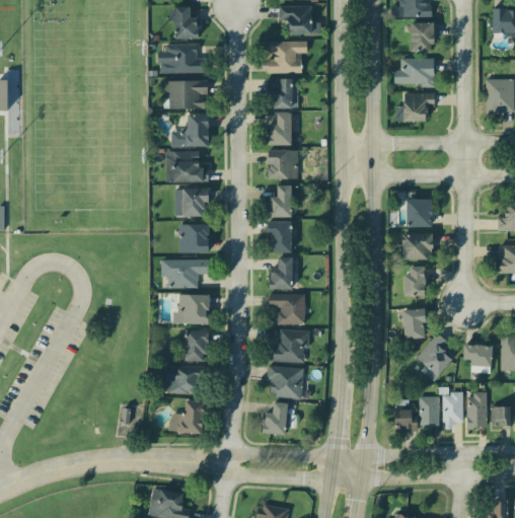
[(401,0),(429,0),(429,15),(401,15),(401,0)]
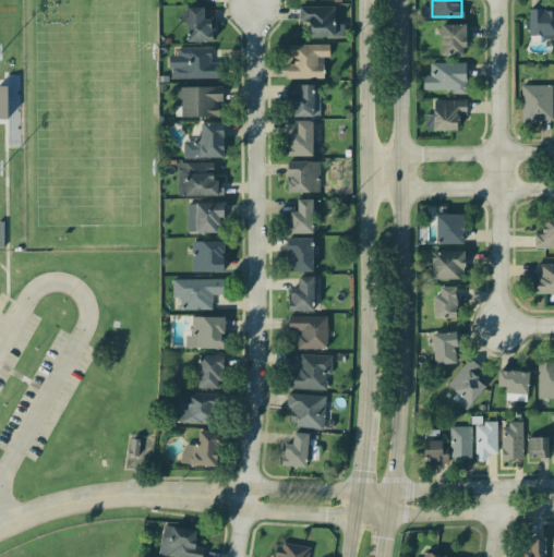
[(302,4),(337,4),(337,38),(303,38),(302,4)]
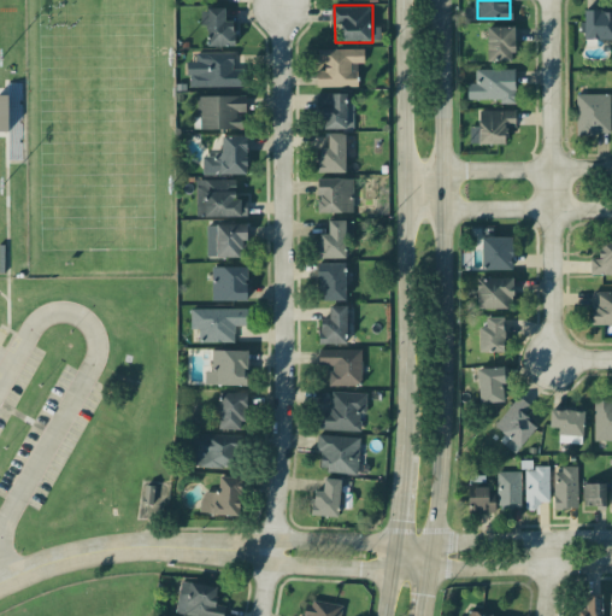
[(205,7),(239,9),(237,47),(205,47),(205,7)]
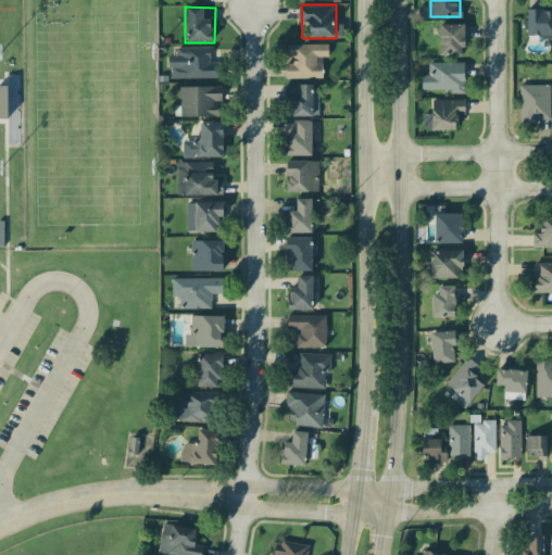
[(528,8),(551,8),(551,39),(527,38),(528,8)]
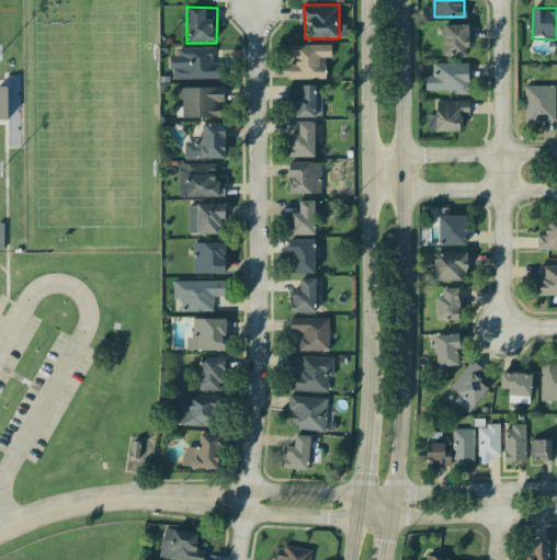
[(440,24),(472,25),(470,57),(439,56),(440,24)]
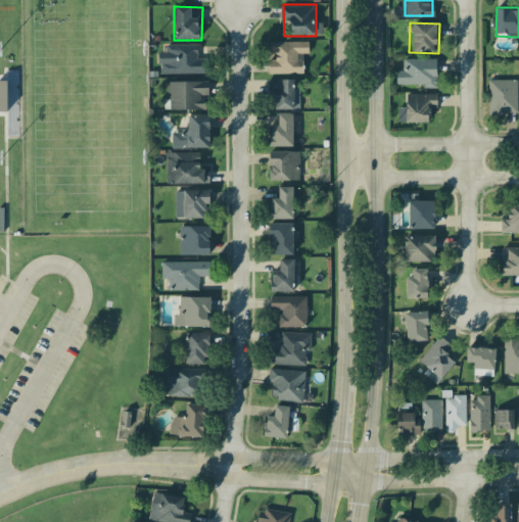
[(268,44),(303,43),(304,74),(269,74),(268,44)]
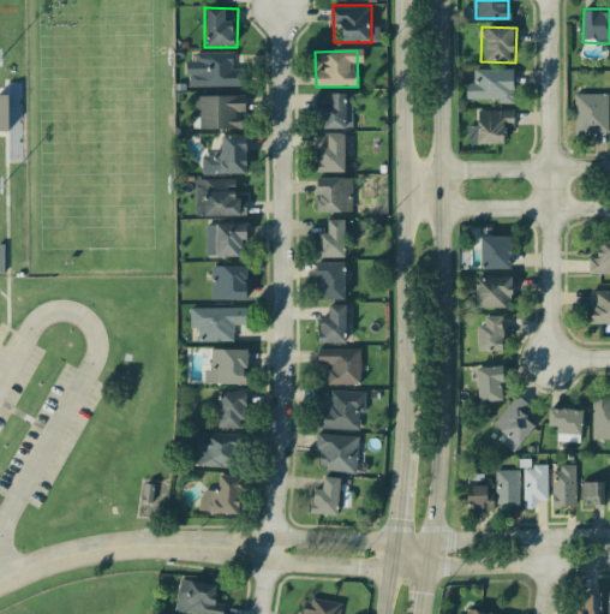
[(199,52),(238,52),(238,85),(199,87),(199,52)]
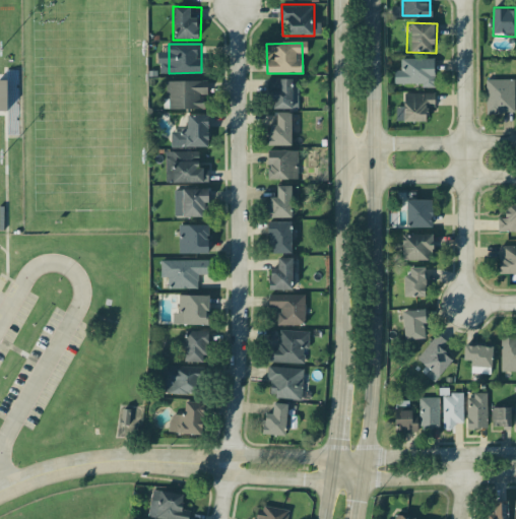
[(398,58),(437,59),(436,85),(397,84),(398,58)]
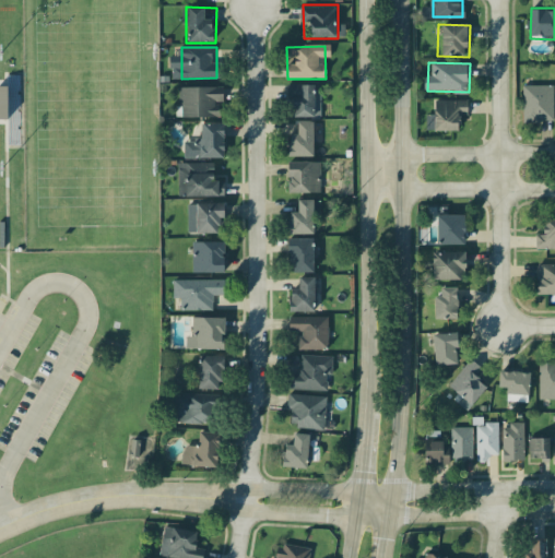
[(291,85),(325,84),(325,116),(291,116),(291,85)]
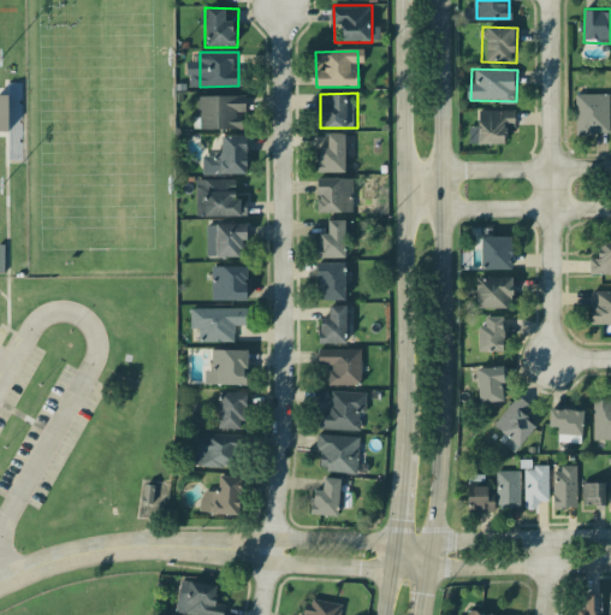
[(200,96),(243,94),(244,129),(201,131),(200,96)]
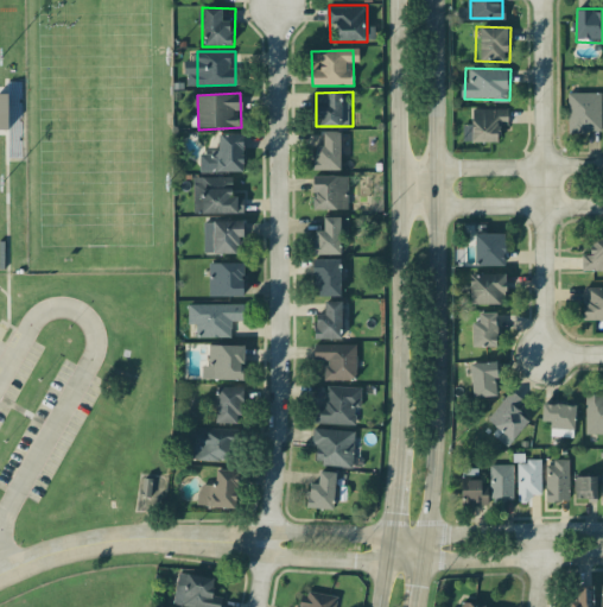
[(567,95),(602,99),(602,117),(601,134),(565,131),(567,95)]
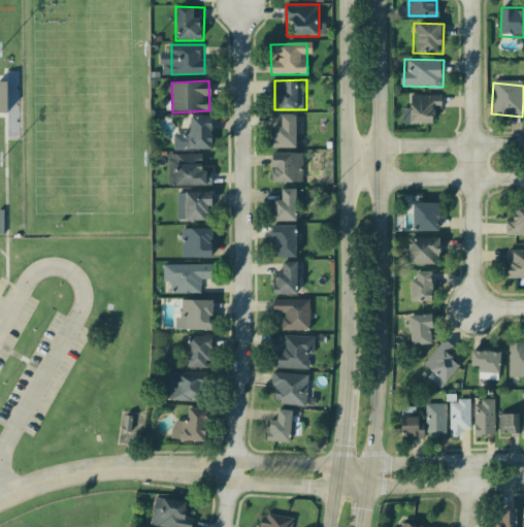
[(410,95),(443,95),(443,123),(410,123),(410,95)]
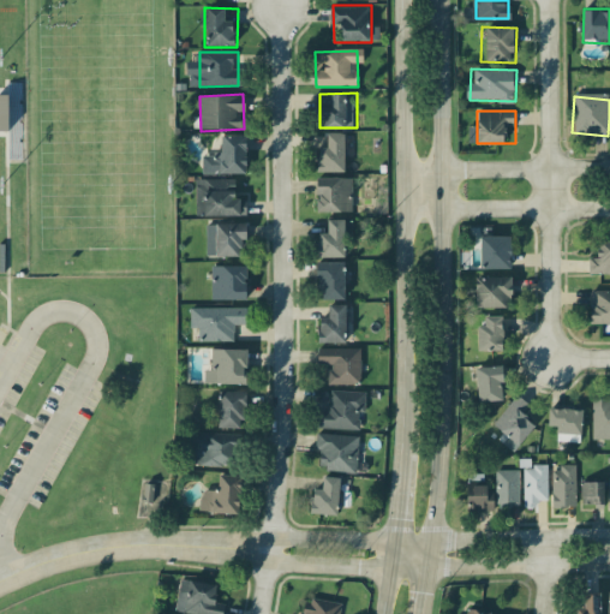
[(316,133),(345,135),(344,171),(316,170),(316,133)]
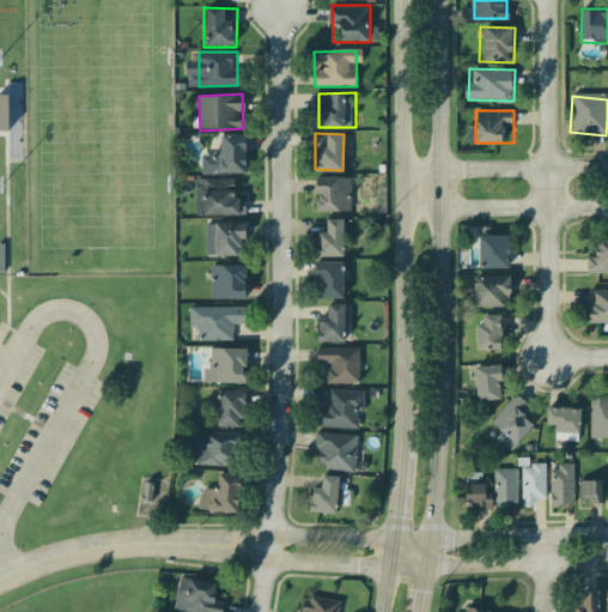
[(217,135),(241,134),(242,169),(219,170),(205,170),(204,157),(217,156),(217,135)]
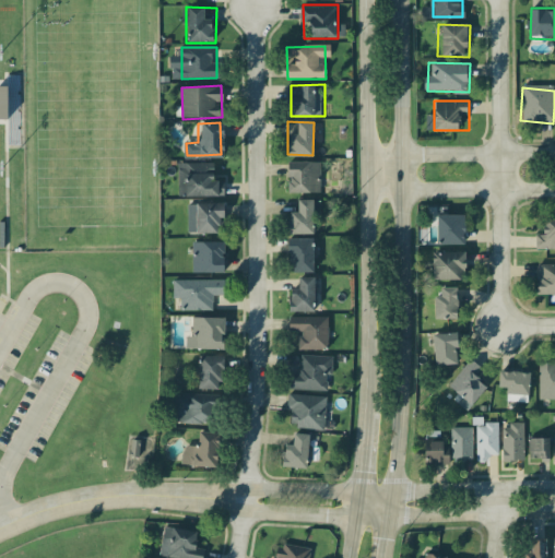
[(287,162),(320,159),(321,192),(288,193),(287,162)]
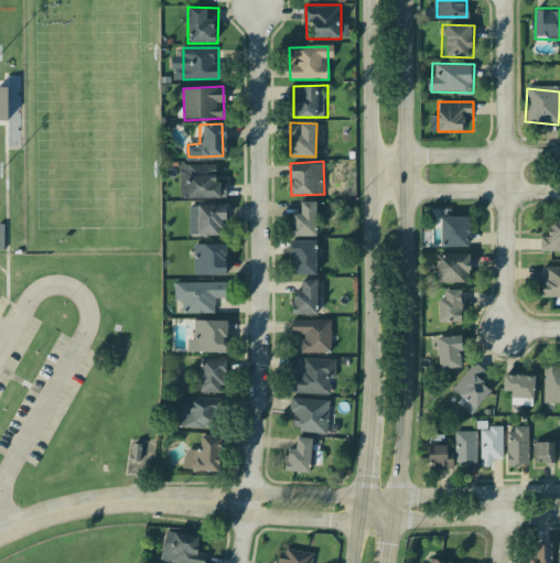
[(181,163),(217,162),(218,196),(182,197),(181,163)]
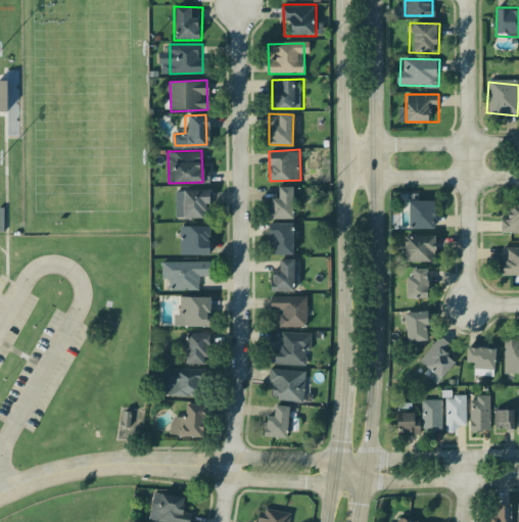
[(271,186),(297,186),(297,217),(270,216),(271,186)]
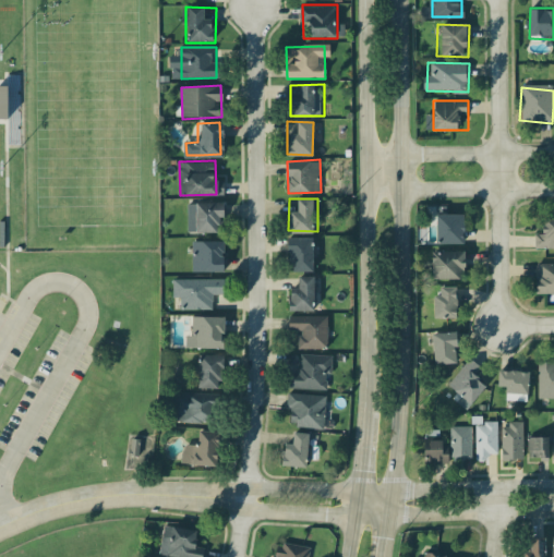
[(190,202),(225,203),(224,232),(190,231),(190,202)]
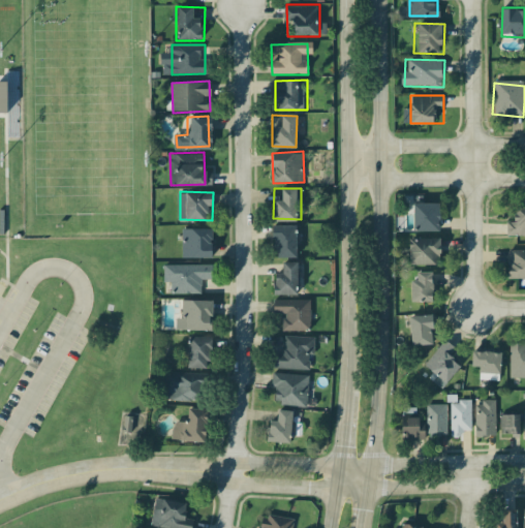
[(411,204),(439,203),(440,228),(412,229),(411,204)]
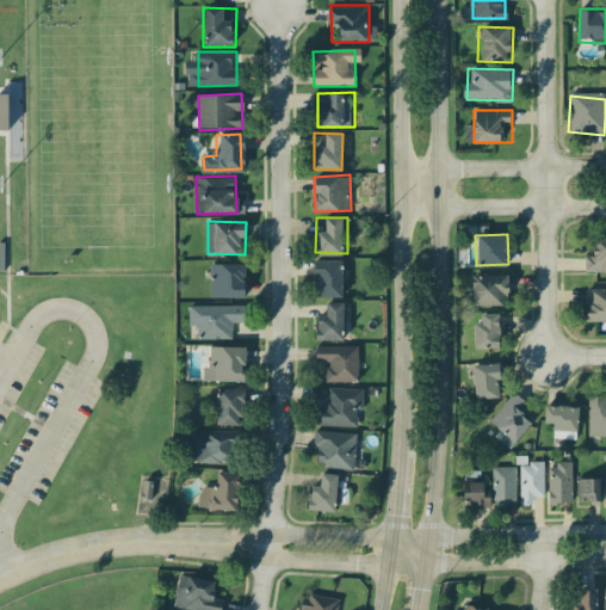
[(589,240),(605,239),(605,271),(589,272),(589,240)]
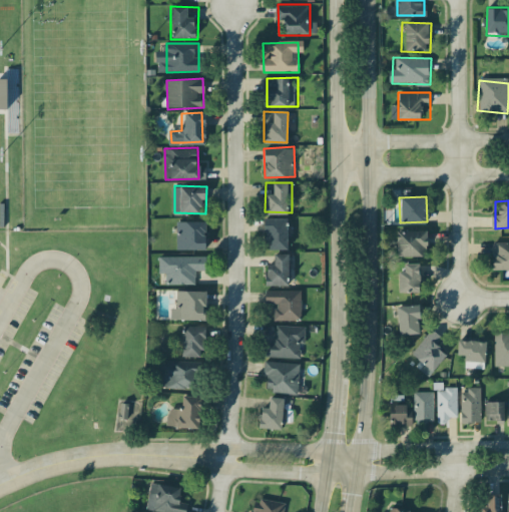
[(263,220),(288,219),(289,245),(264,247),(263,220)]
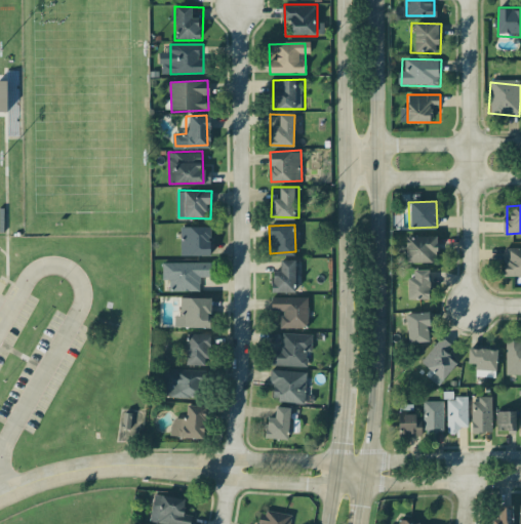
[(182,228),(212,229),(211,253),(181,252),(182,228)]
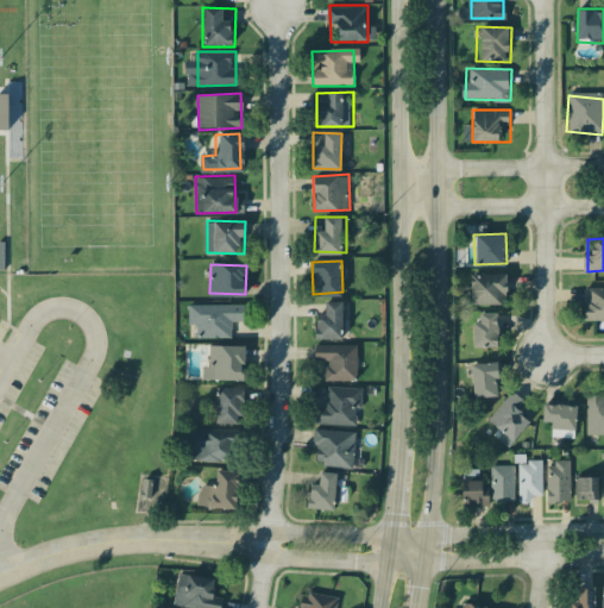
[(470,274),(505,271),(508,301),(471,304),(470,274)]
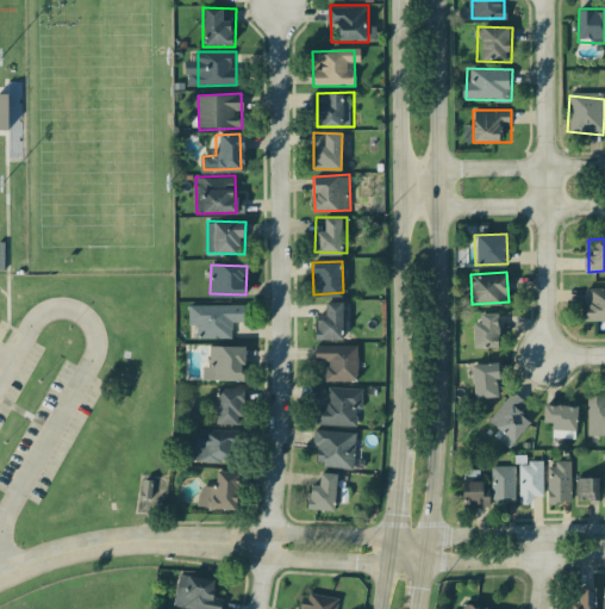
[(591,286),(604,286),(604,323),(591,323),(591,286)]
